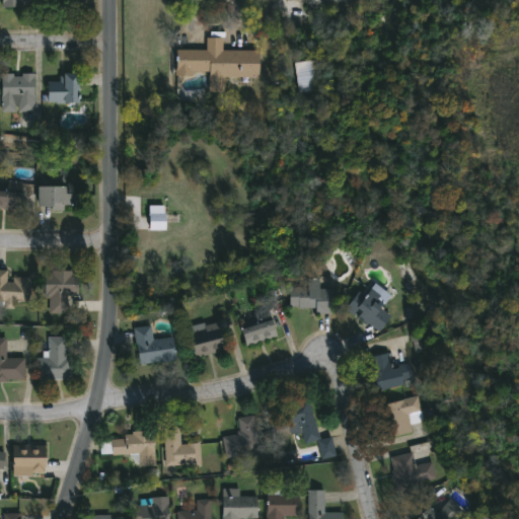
[(258,51),(222,51),(222,39),(206,39),(206,51),(176,51),(176,74),(209,74),(209,92),(224,92),(224,78),(258,78),(258,51)]
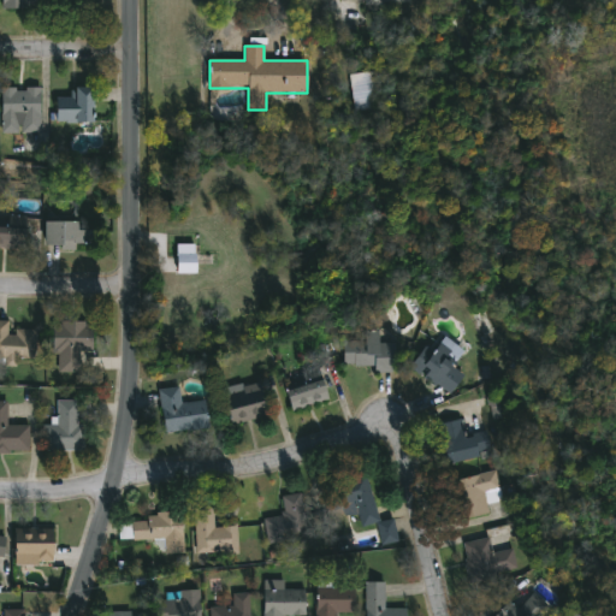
[(356,111),(384,105),(377,70),(349,76),(356,111)]
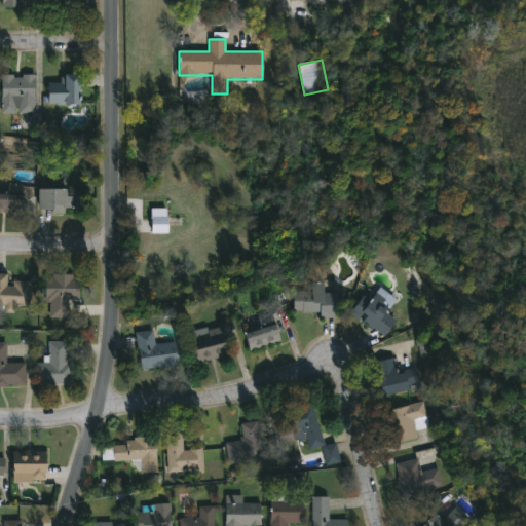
[(48,105),(48,83),(60,83),(60,74),(79,74),(79,105),(48,105)]
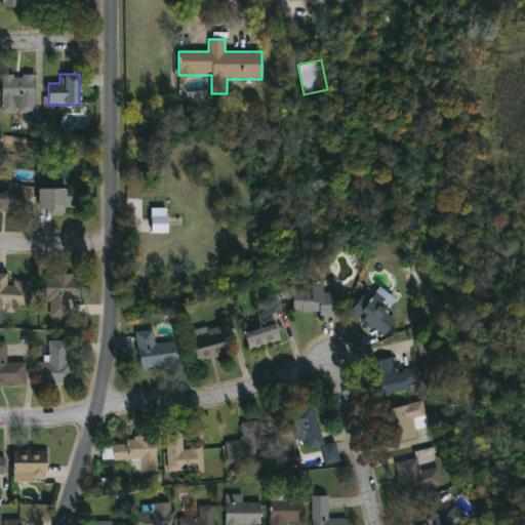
[(35,75),(35,114),(2,114),(2,75),(35,75)]
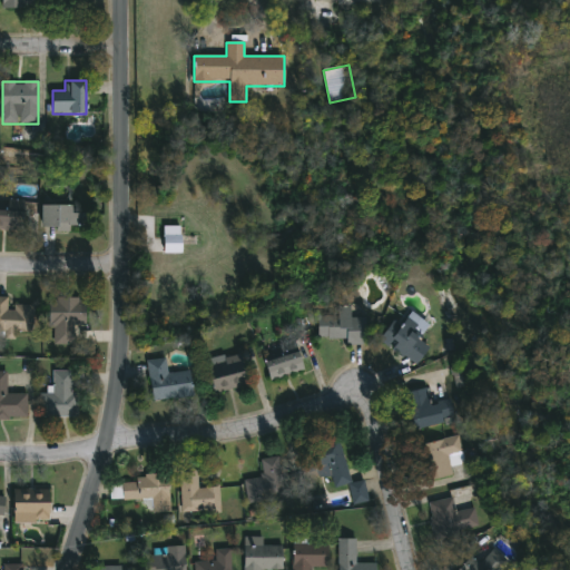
[(0,231),(0,209),(8,209),(8,202),(26,202),(26,231),(0,231)]
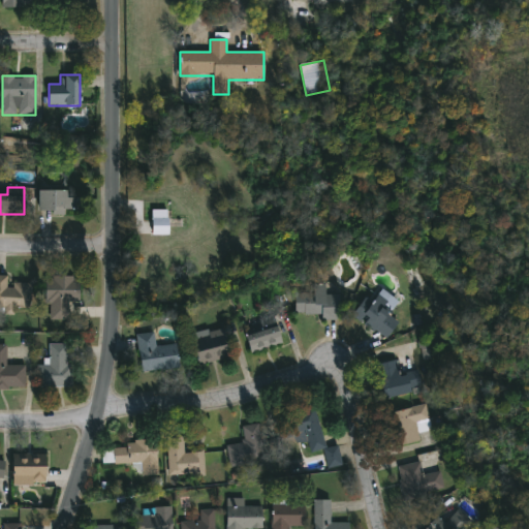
[(78,196),(78,213),(38,213),(38,189),(68,189),(68,196),(78,196)]
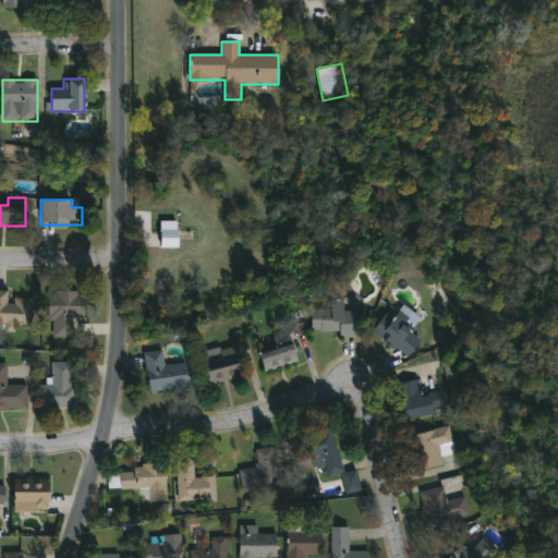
[(160,247),(177,249),(177,221),(160,221),(160,247)]
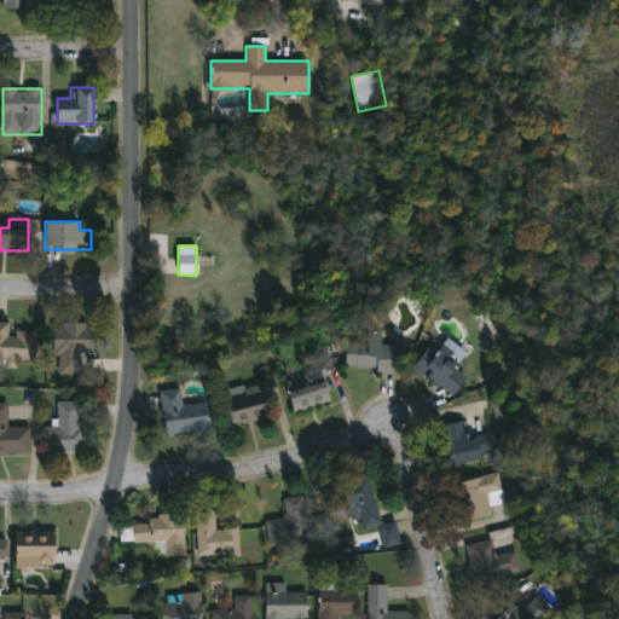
[(0,362),(0,323),(9,323),(9,331),(36,333),(36,363),(0,362)]
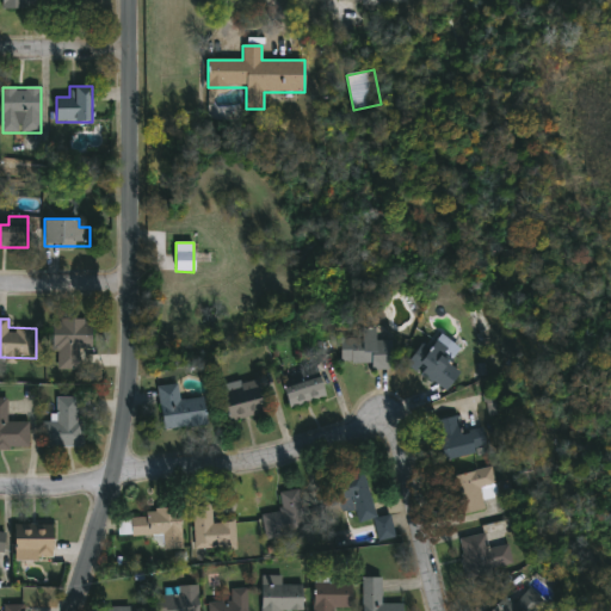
[(57,369),(57,320),(91,320),(91,347),(79,347),(79,369),(57,369)]
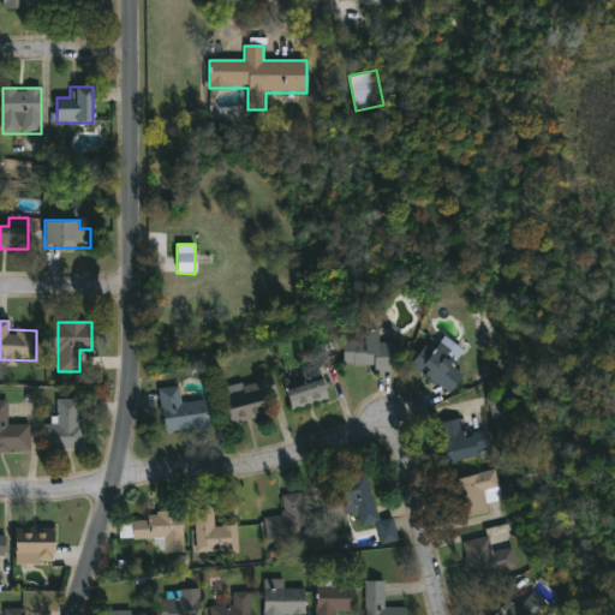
[(464,376),(447,395),(410,366),(424,347),(431,353),(443,336),(463,352),(452,366),(464,376)]
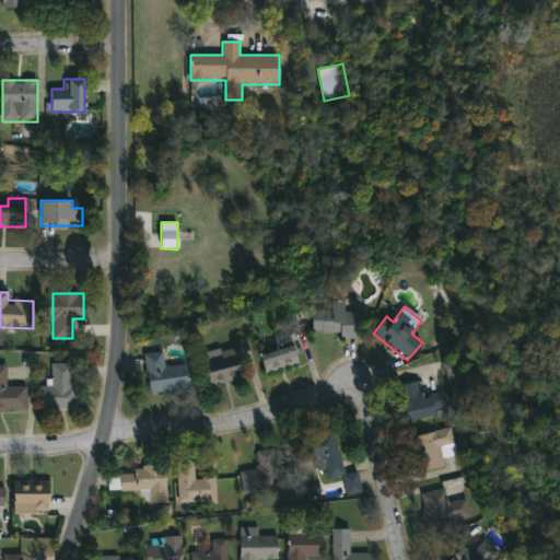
[(359,312),(359,336),(312,336),(312,307),(343,307),(343,312),(359,312)]
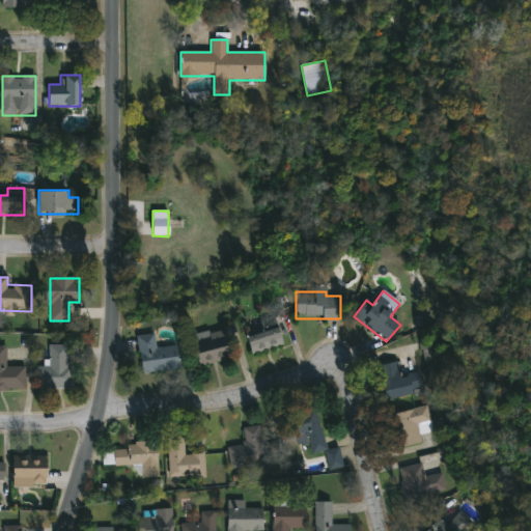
[(248,348),(248,322),(280,322),(280,348),(248,348)]
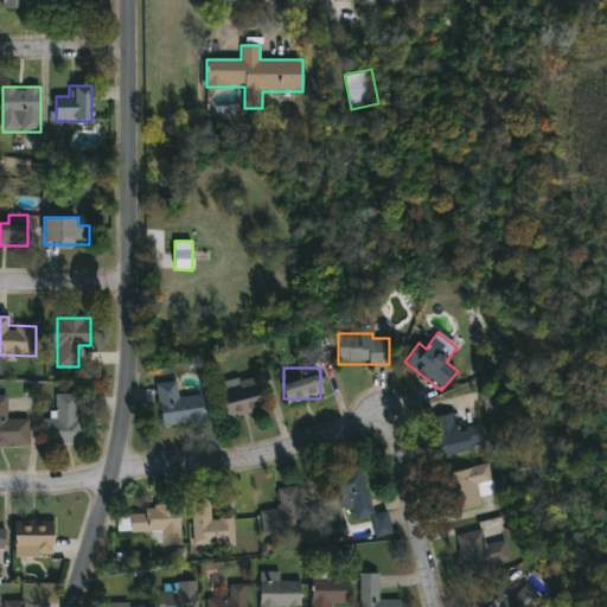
[(219,384),(256,375),(264,409),(228,419),(219,384)]
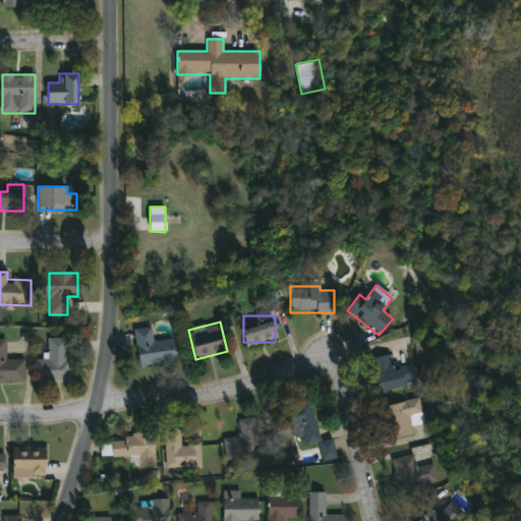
[(138,366),(134,329),(152,328),(153,342),(173,340),(176,362),(138,366)]
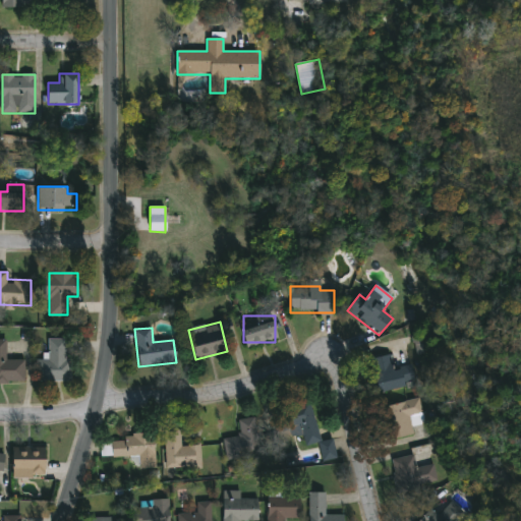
[(67,338),(68,382),(35,382),(35,360),(48,360),(47,339),(67,338)]
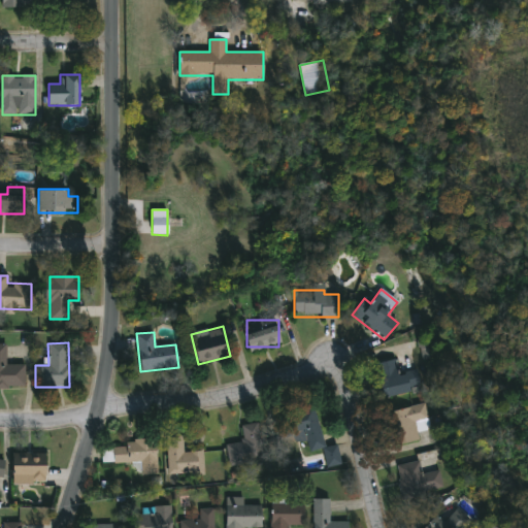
[(0,388),(0,343),(5,343),(5,364),(25,364),(25,388),(0,388)]
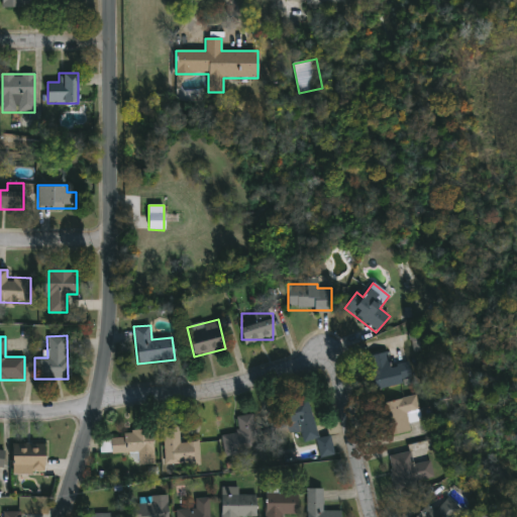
[(376,389),(369,355),(388,351),(391,367),(408,363),(412,381),(376,389)]
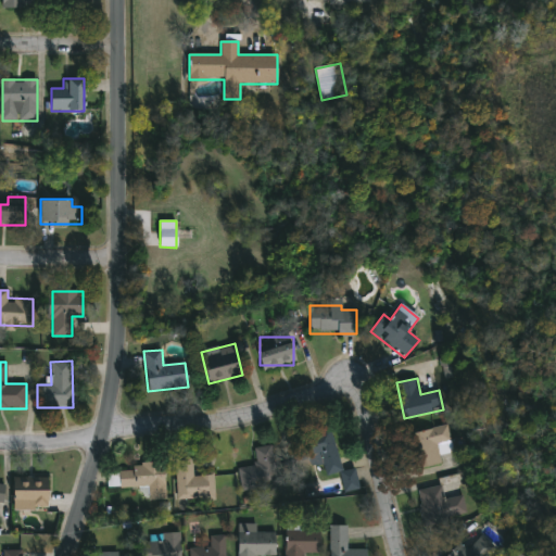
[(441,465),(412,469),(405,433),(447,425),(453,453),(440,455),(441,465)]
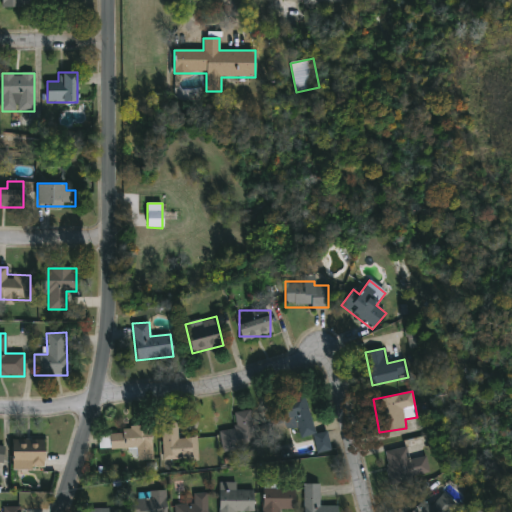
[(330,450),(317,453),(312,435),(300,438),(297,427),(281,430),(274,401),(305,394),(314,434),(326,432),(330,450)]
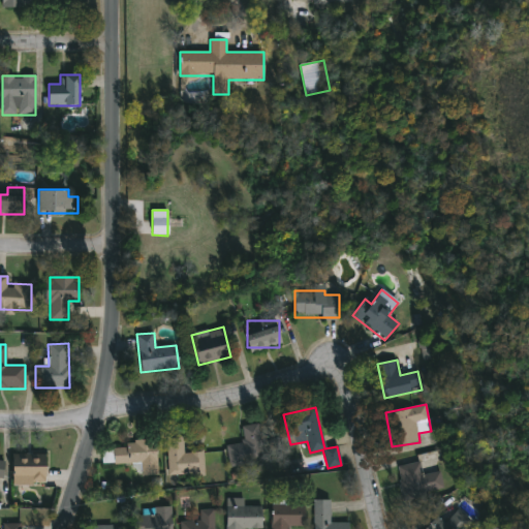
[(241,426),(257,424),(263,462),(230,467),(226,445),(243,442),(241,426)]
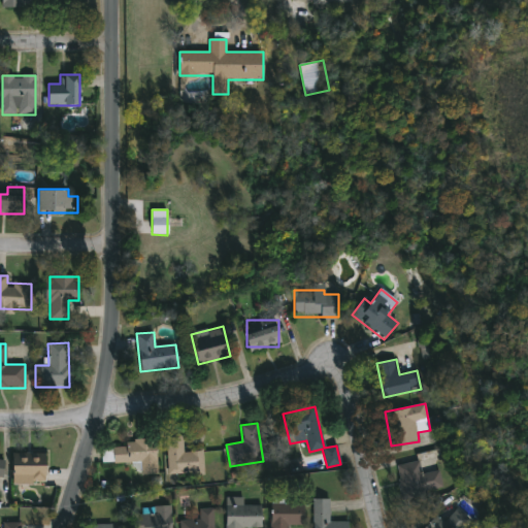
[(167,437),(183,437),(183,452),(203,452),(203,473),(167,473),(167,437)]
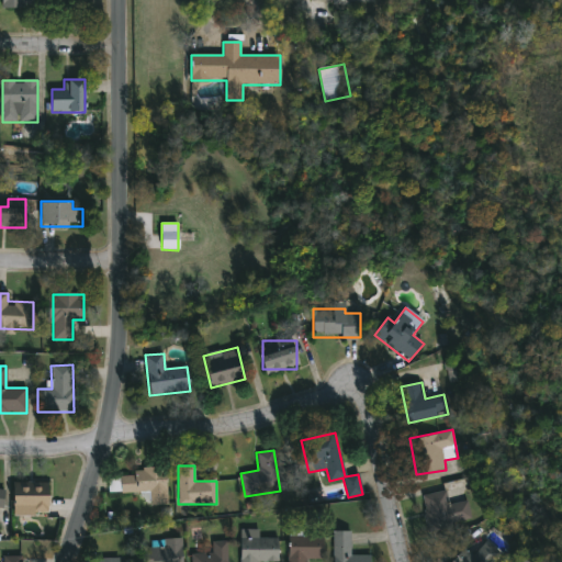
[(166,470),(167,505),(149,505),(148,493),(109,494),(109,471),(166,470)]
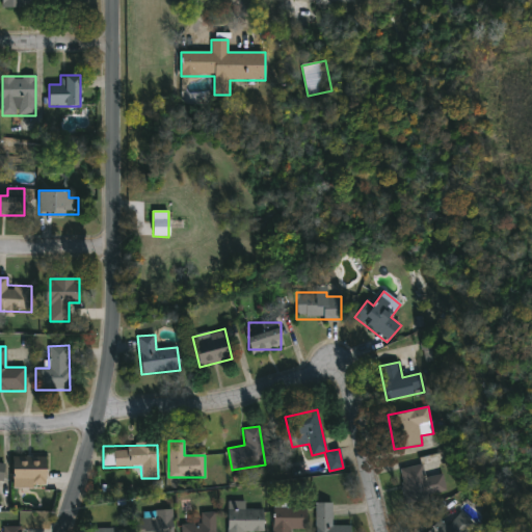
[(46,456),(46,488),(12,488),(12,457),(46,456)]
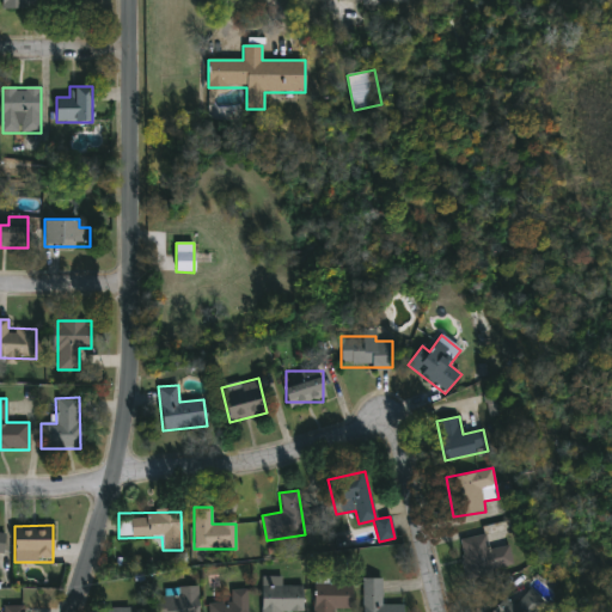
[(513,568),(465,577),(458,540),(485,536),(488,549),(509,545),(513,568)]
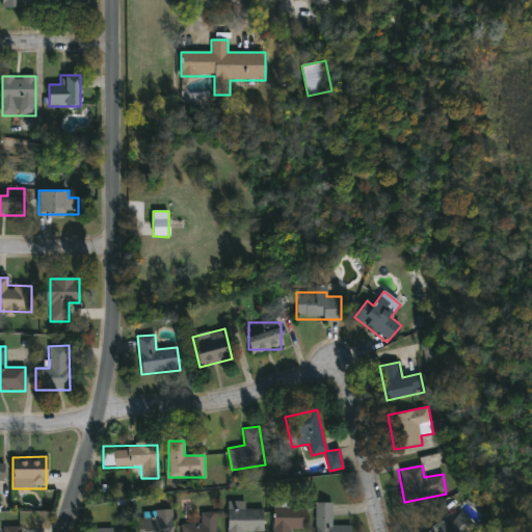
[(227,531),(228,501),(244,502),(244,509),(263,509),(263,531),(227,531)]
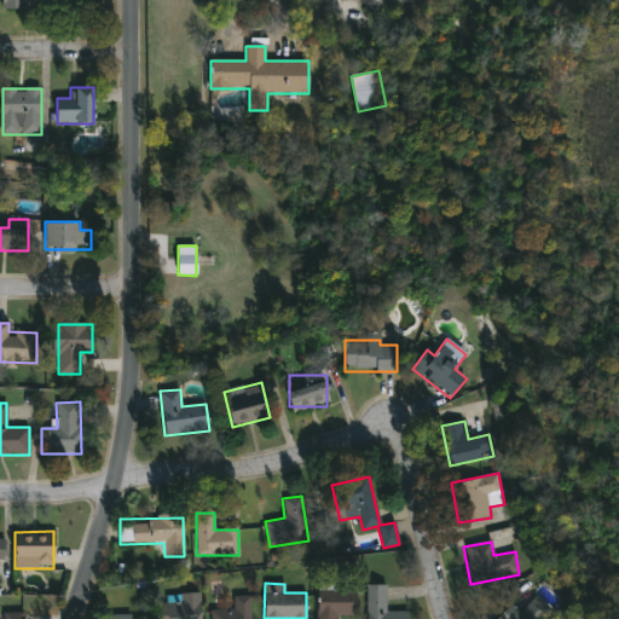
[(408,612),(408,618),(366,618),(366,585),(386,585),(386,612),(408,612)]
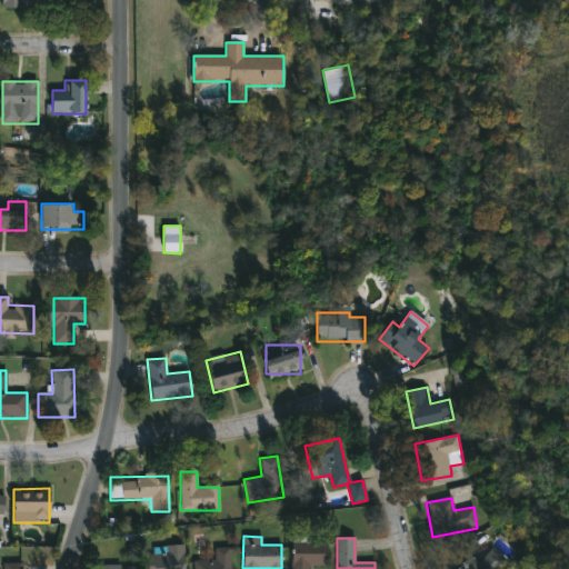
[(291,568),(292,541),(329,542),(328,566),(309,565),(308,568),(291,568)]
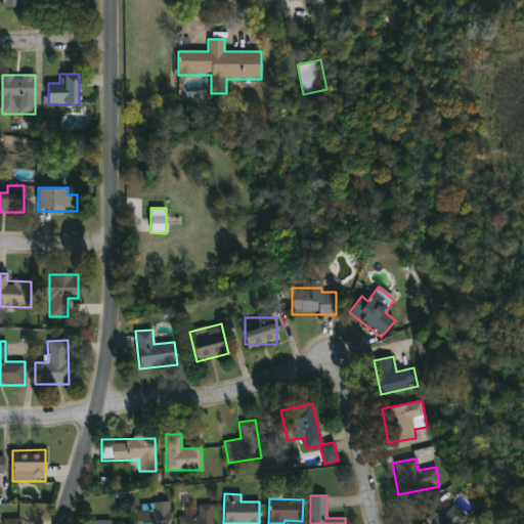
[(170,523),(137,523),(137,504),(170,503),(170,523)]
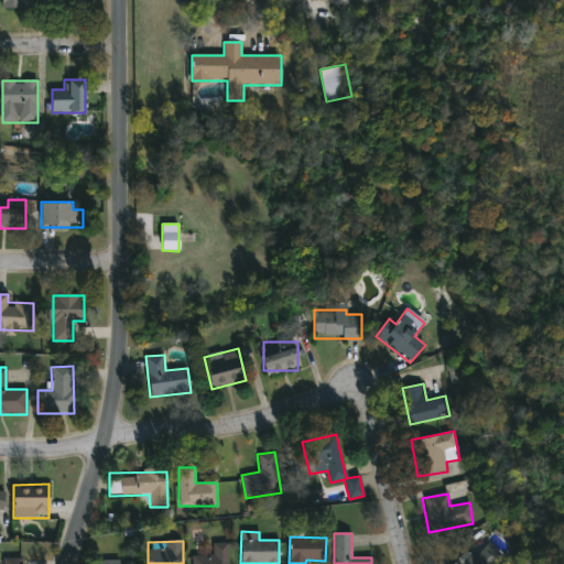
[(454,563),(467,551),(474,556),(488,541),(506,559),(500,563),(454,563)]
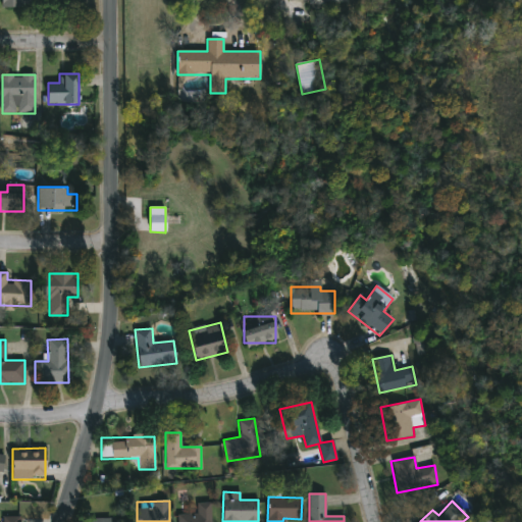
[(178,521),(178,515),(197,515),(197,504),(211,504),(211,521),(178,521)]
